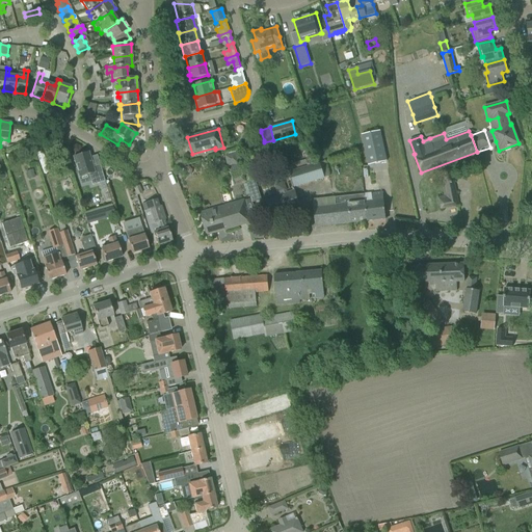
[(386,161),(379,132),(361,136),(368,165),(386,161)]
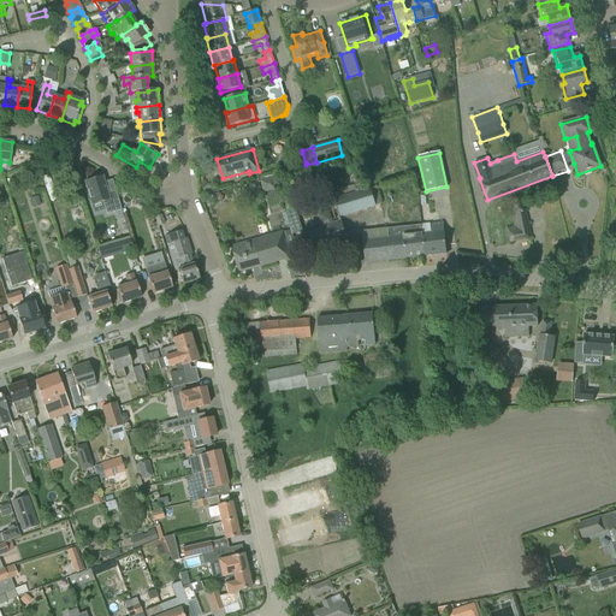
[(54,158),(35,166),(39,176),(58,167),(54,158)]
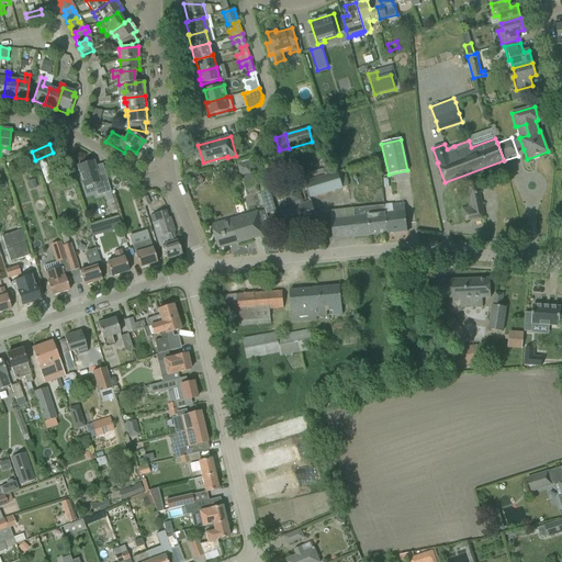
[(78,166),(77,166),(83,188),(93,184),(97,195),(110,192),(104,175),(98,177),(92,161),(86,164),(85,161),(78,164),(78,166)]
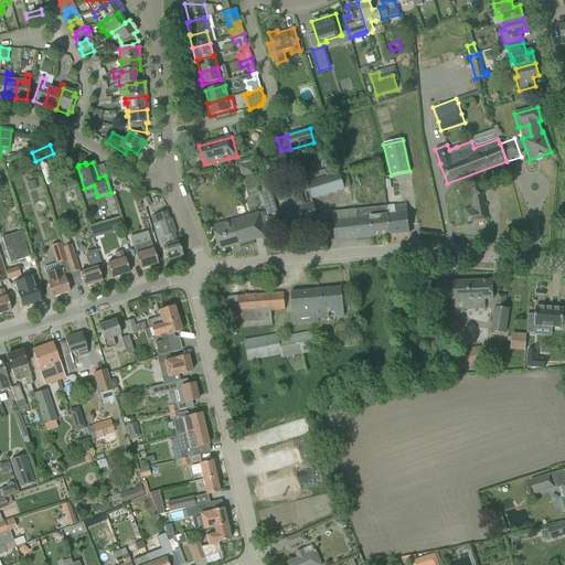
[(251,162),(238,166),(242,177),(254,173),(251,162)]
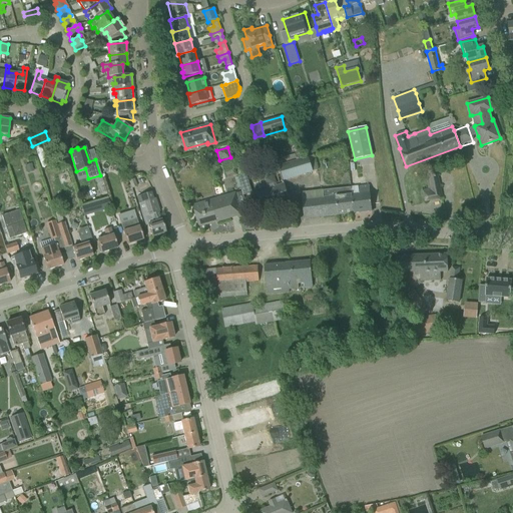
[(28,150),(21,152),(23,160),(30,158),(28,150)]
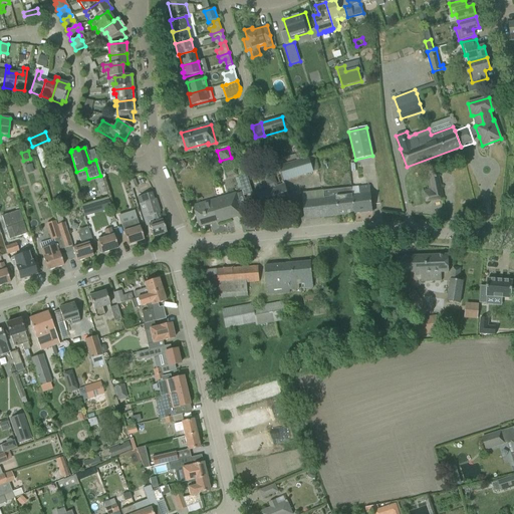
[(286,157),(287,163),(294,161),(293,160),(296,160),(295,155),(286,157)]
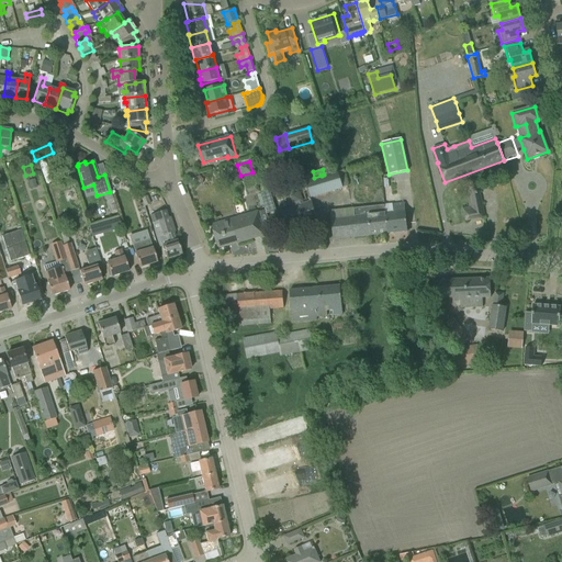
[(306,183),(310,198),(348,186),(344,171),(338,173),(306,183)]
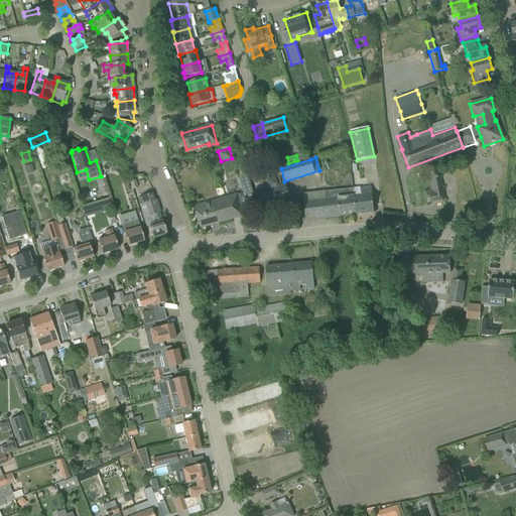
[(178,163),(177,167),(180,170),(184,169),(185,165),(182,162),(178,163)]
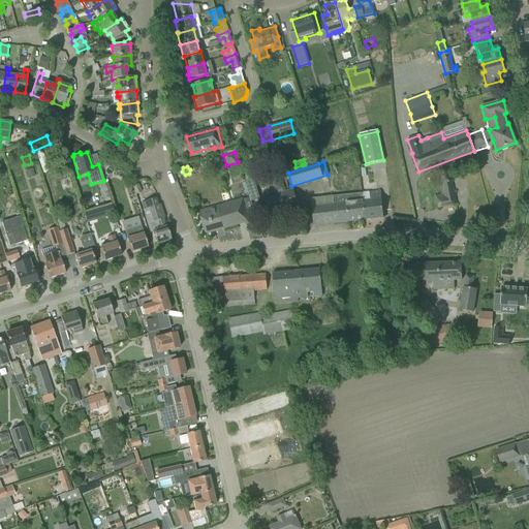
[(435,196),(437,208),(456,205),(448,168),(437,170),(441,195),(435,196)]
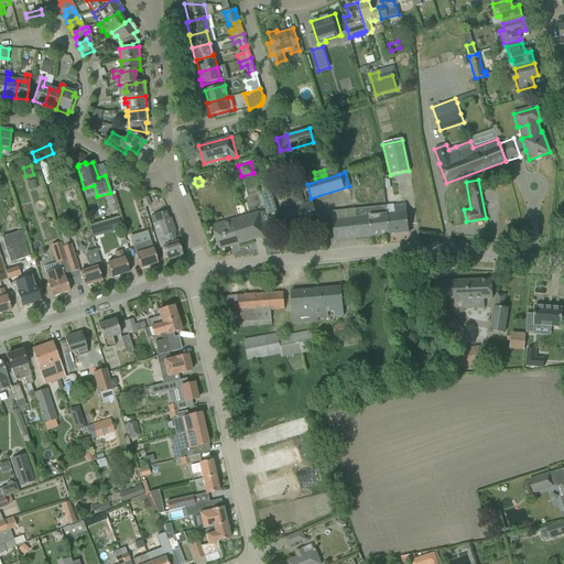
[(128,182),(125,186),(132,191),(136,185),(128,182)]
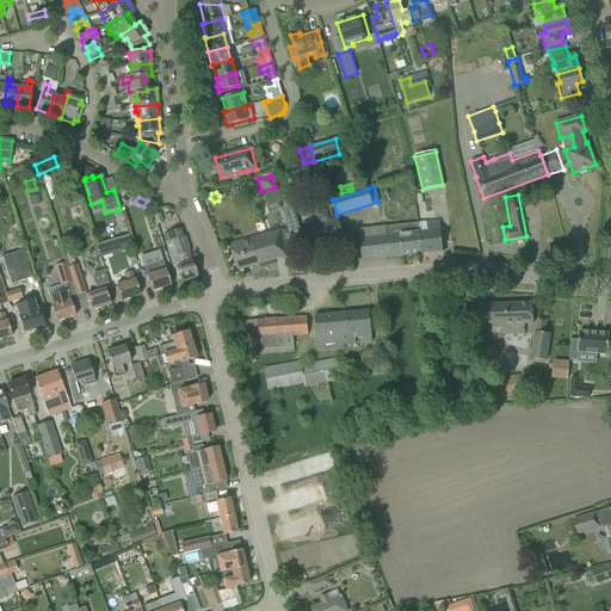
[(283,210),(288,227),(289,227),(290,232),(300,229),(294,208),(283,210)]
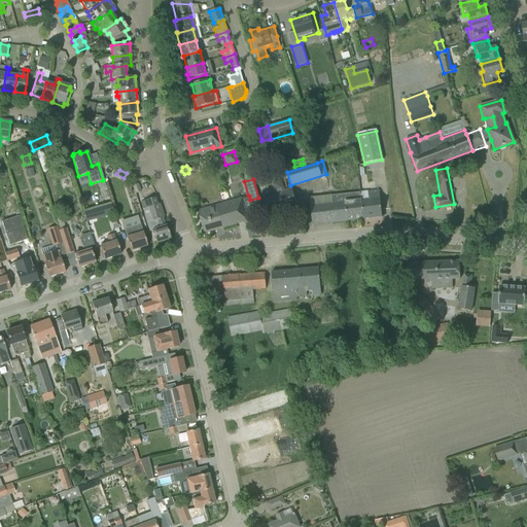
[(281,180),(272,183),(275,192),(276,192),(281,190),(284,189),(281,180)]
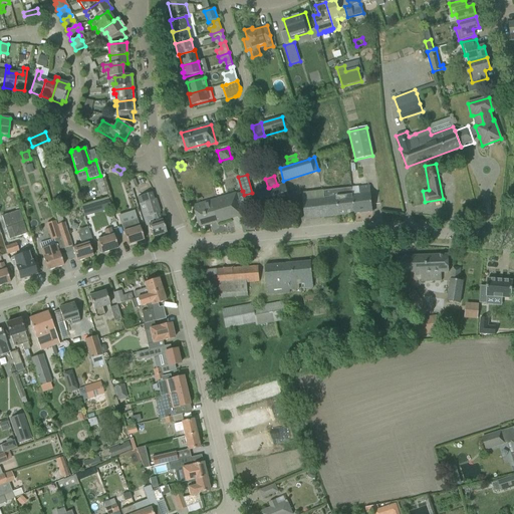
[(256,194),(259,201),(262,211),(289,201),(284,185),(256,194)]
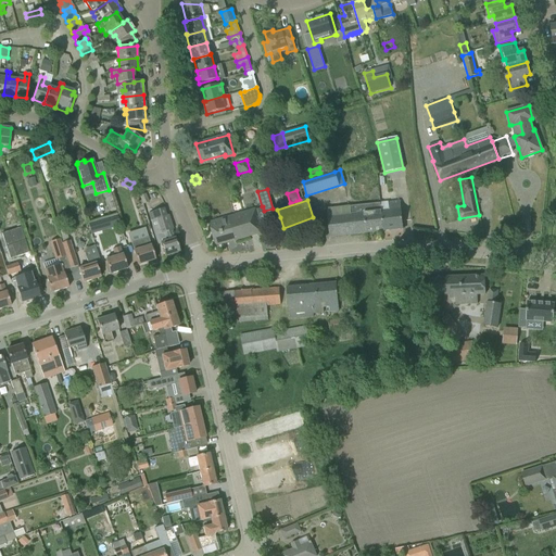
[(400,201),(379,203),(382,231),(403,229),(400,201)]
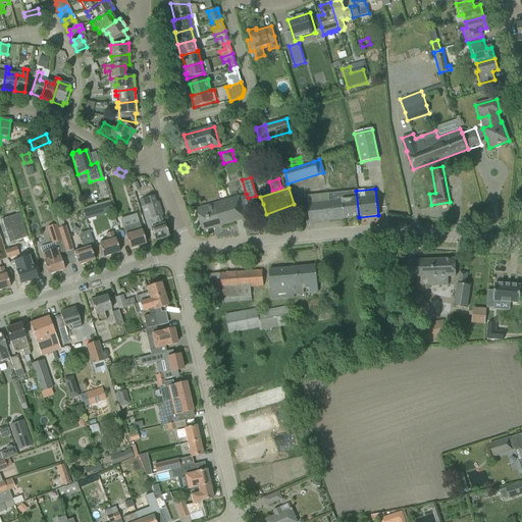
[(359,217),(356,191),(306,196),(309,223),(359,217)]
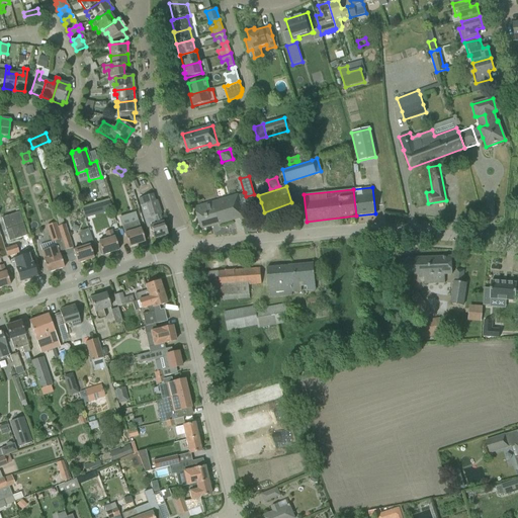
[(245,192),(244,192),(204,204),(194,207),(200,230),(240,219),(240,221),(246,219),(245,218),(252,217),(246,196),(245,192)]
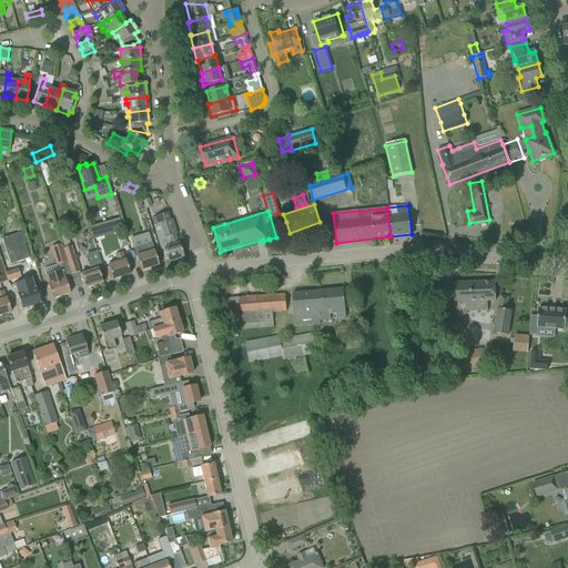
[(183,257),(179,244),(178,244),(175,235),(176,235),(172,220),(170,221),(166,213),(159,216),(163,231),(165,237),(168,237),(171,246),(163,249),(164,252),(168,262),(183,257)]
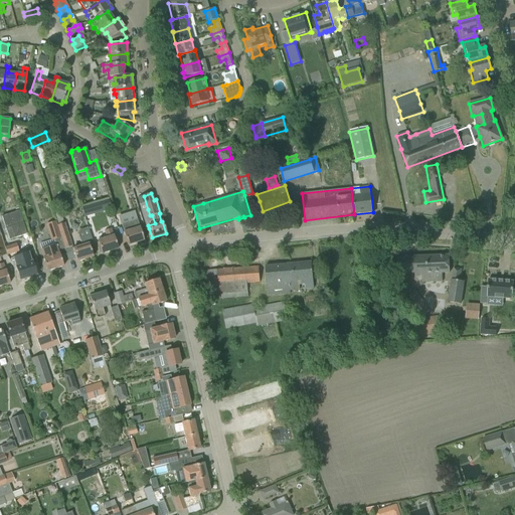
[(100,201),(81,207),(84,217),(103,211),(100,201)]
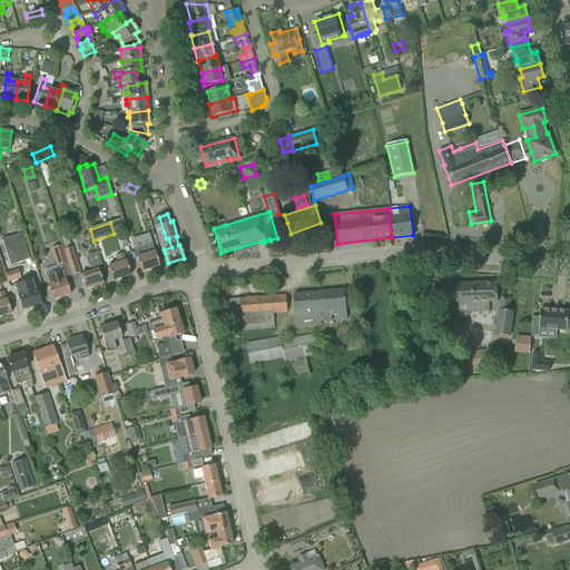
[(134,249),(136,257),(141,272),(159,266),(154,252),(153,252),(150,244),(134,249)]
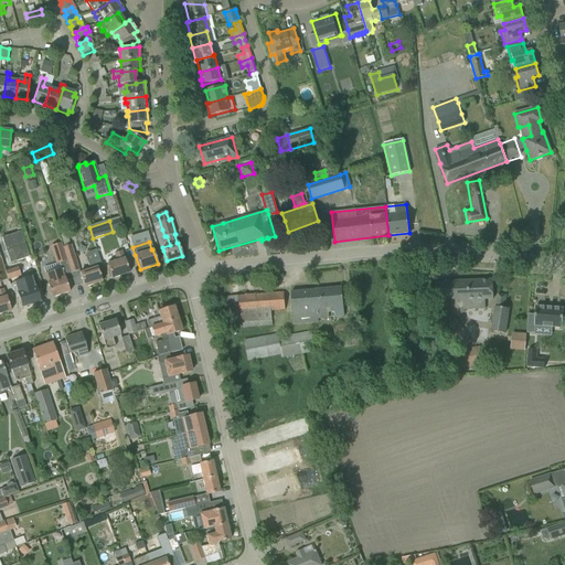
[(71,274),(66,260),(62,247),(61,244),(52,246),(57,263),(59,263),(61,269),(44,275),(48,283),(46,284),(52,298),(70,292),(64,278),(63,276),(71,274)]
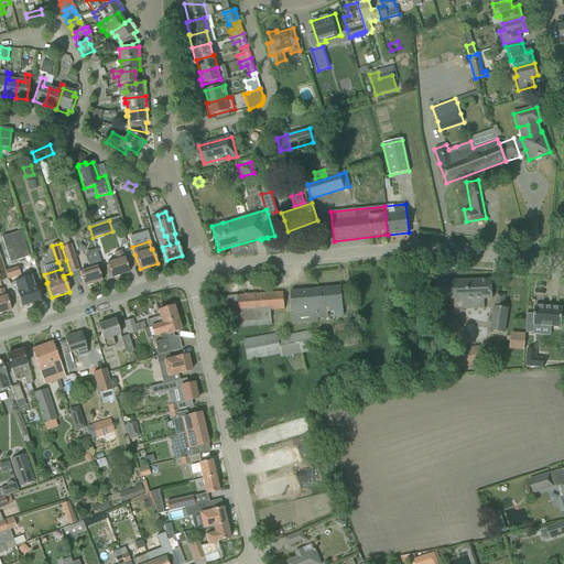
[(78,270),(71,245),(62,247),(66,260),(71,273),(78,270)]
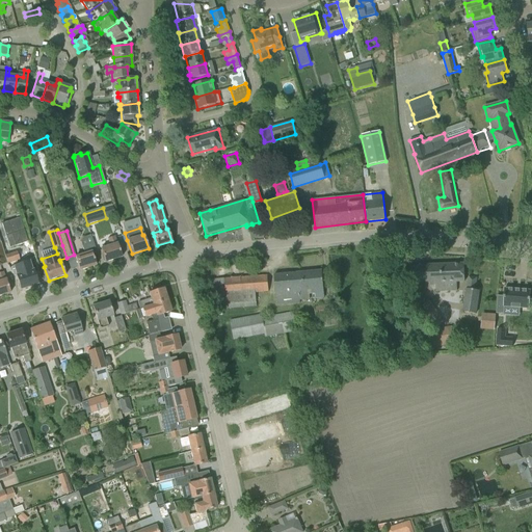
[(11,237),(0,241),(4,256),(6,263),(7,263),(19,260),(11,237)]
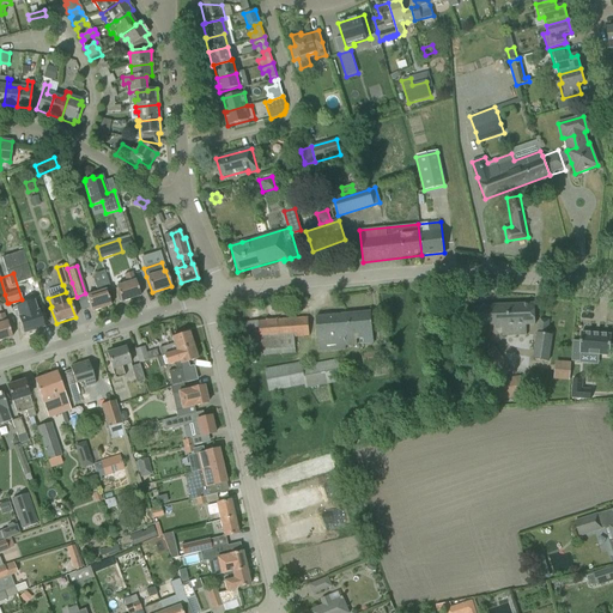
[(127,283),(116,286),(121,303),(140,296),(135,280),(134,280),(132,273),(125,275),(127,283)]
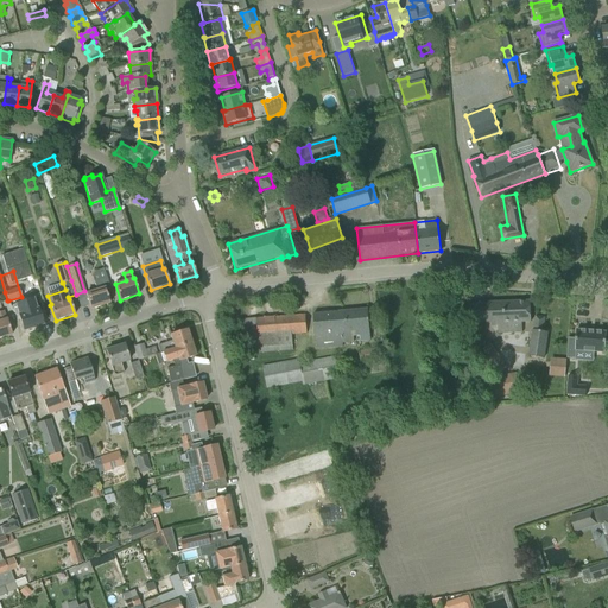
[(107,278),(101,279),(94,282),(96,290),(86,293),(90,310),(109,303),(106,290),(111,289),(108,284),(107,278)]
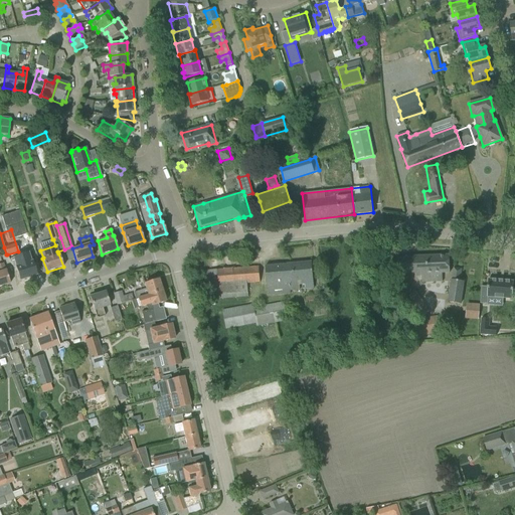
[(15,267),(17,271),(20,281),(36,276),(31,262),(28,254),(22,255),(24,264),(15,267)]
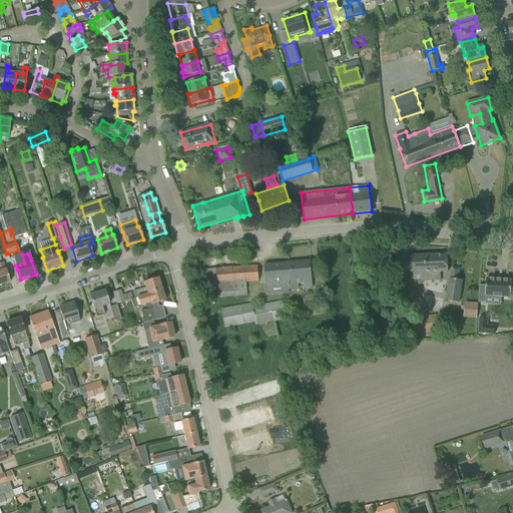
[(395,257),(395,267),(396,274),(413,274),(413,276),(420,276),(420,282),(441,281),(440,273),(448,272),(447,254),(395,257)]
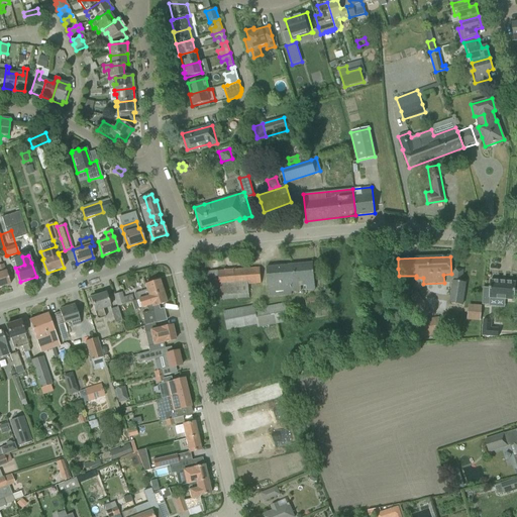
[(315,289),(313,273),(313,264),(267,267),(268,277),(270,297),(291,295),(291,291),(301,291),(301,287),(305,286),(306,290),(315,289)]
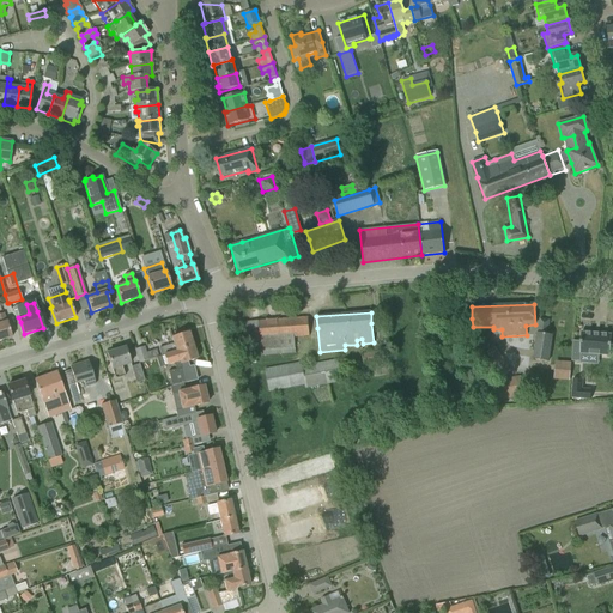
[(0,340),(12,338),(6,322),(4,314),(0,315),(0,340)]
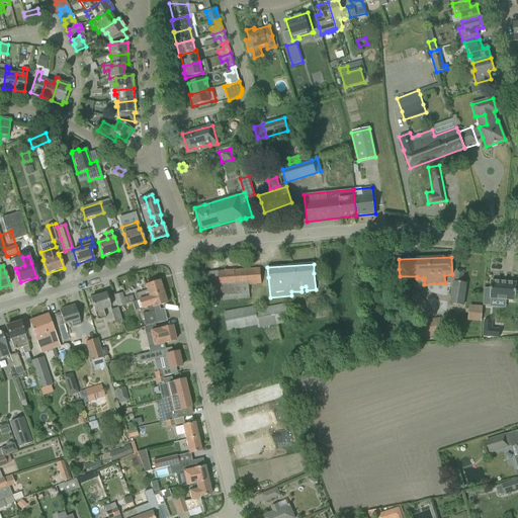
[(207,272),(209,301),(250,297),(249,284),(261,283),(260,268),(207,272)]
